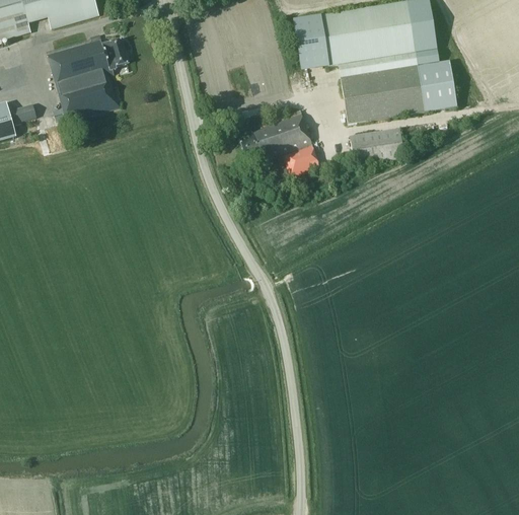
[(99,14),(95,0),(0,0),(0,38),(31,30),(29,21),(48,16),(51,27),(99,14)]
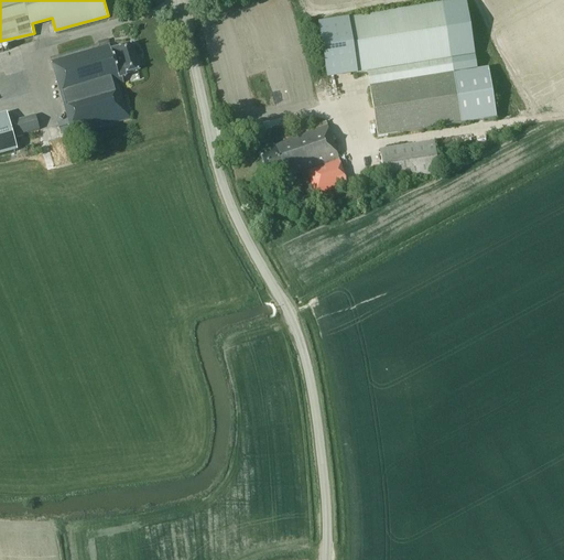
[(356,72),(367,70),(452,56),(443,0),(347,15),(356,72)]
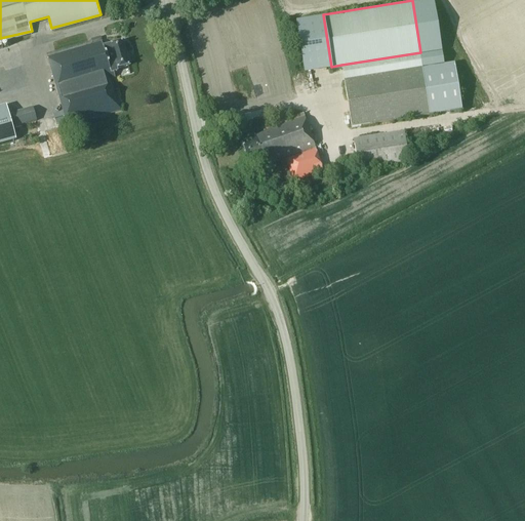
[(131,63),(125,45),(123,39),(104,45),(101,35),(93,37),(94,39),(47,53),(68,124),(121,108),(112,77),(117,75),(116,71),(119,70),(118,67),(131,63)]
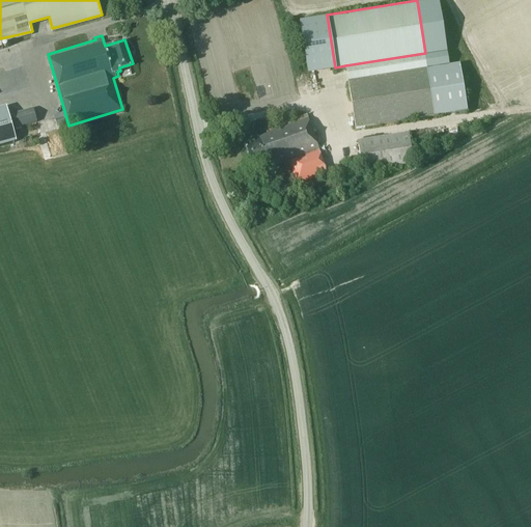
[(425,53),(345,65),(348,79),(427,66),(425,53)]
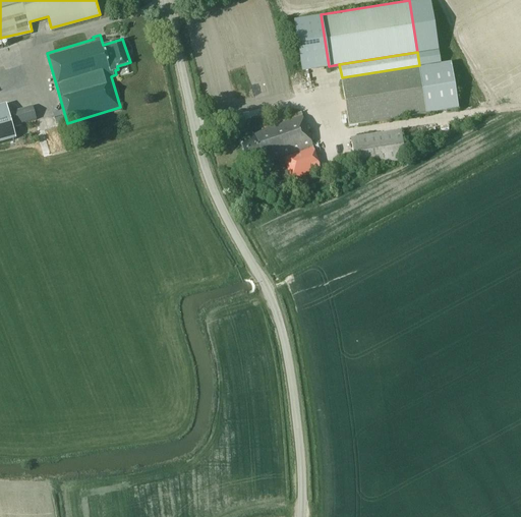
[(419,65),(342,77),(349,123),(459,105),(452,60),(419,65)]
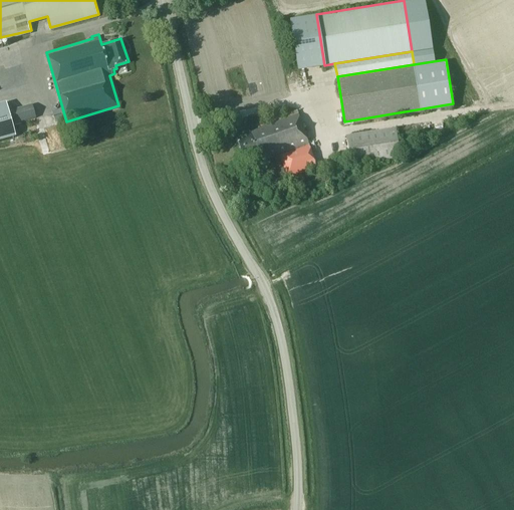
[(0,101),(0,138),(16,134),(7,99),(0,101)]
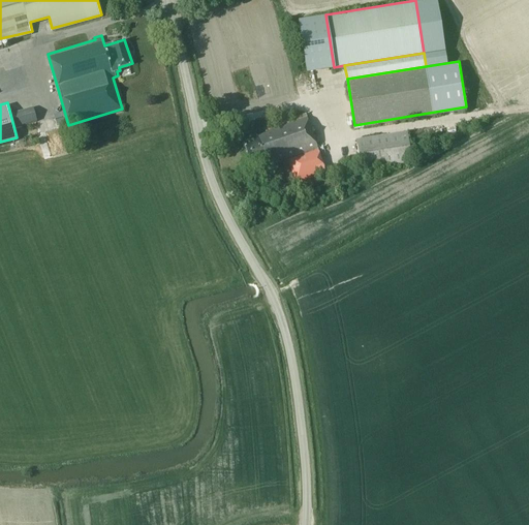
[(12,112),(17,125),(37,119),(33,105),(12,112)]
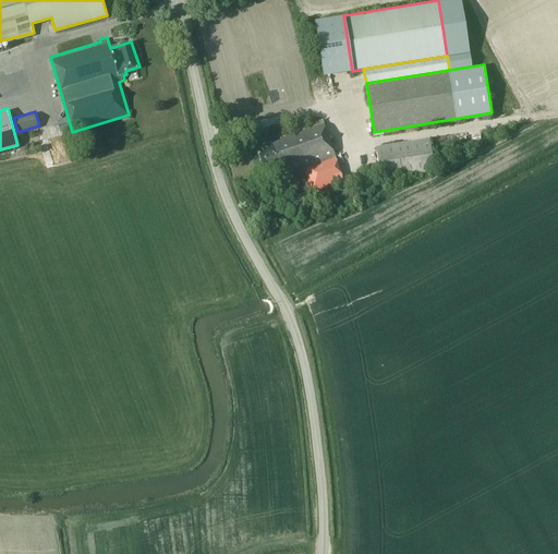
[(315,118),(279,132),(280,135),(271,139),(273,142),(257,147),(266,171),(281,166),(283,172),(303,165),(336,153),(324,118),(323,116),(315,118)]
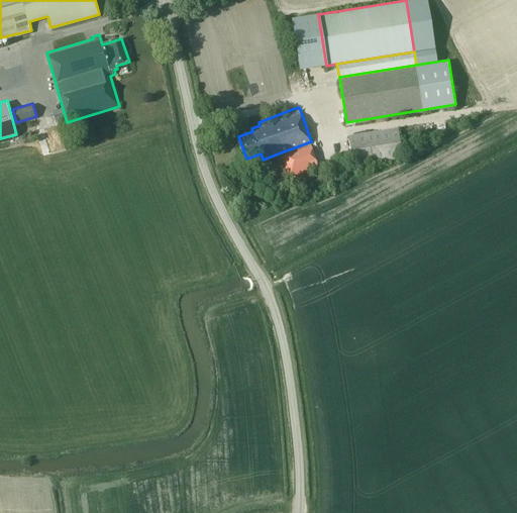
[(348,132),(353,165),(404,158),(399,125),(348,132)]
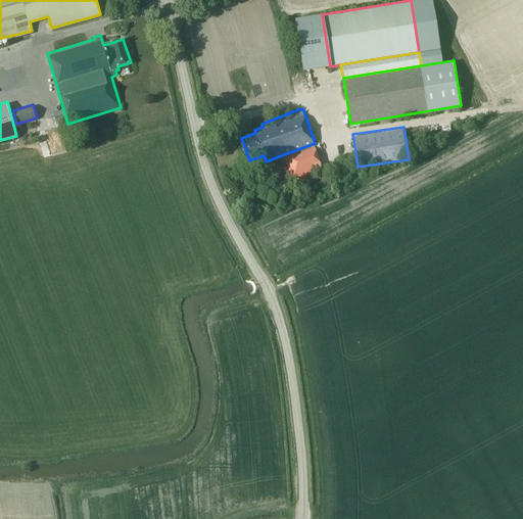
[(292,178),(323,167),(315,143),(284,154),(292,178)]
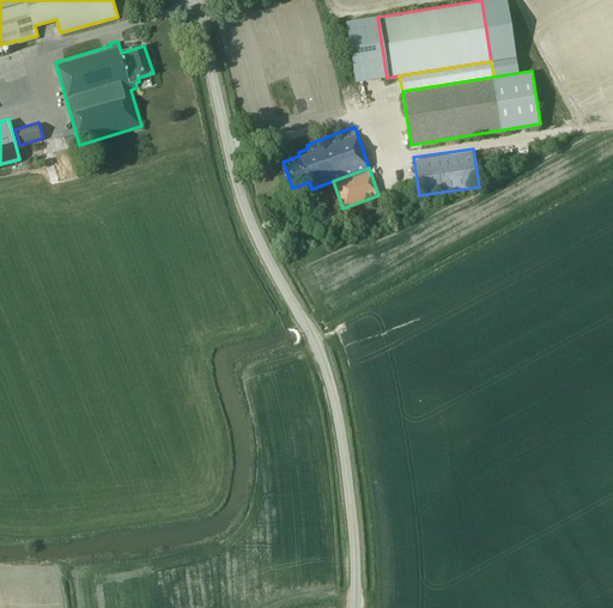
[(384,192),(390,206),(400,202),(395,188),(384,192)]
